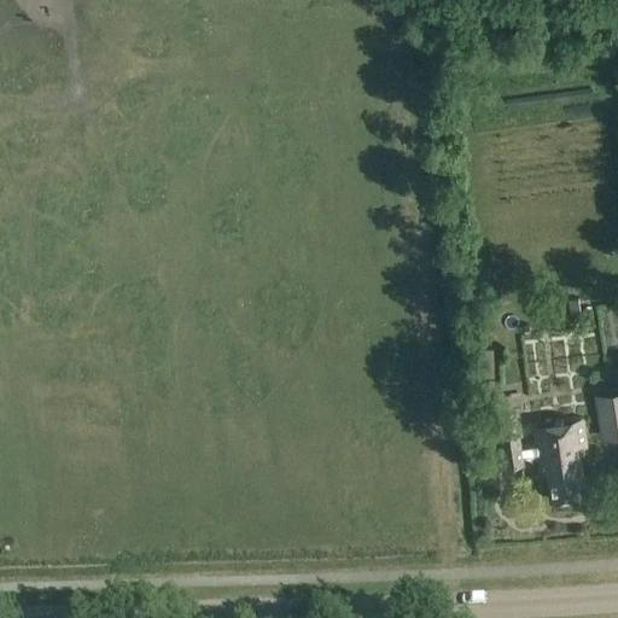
[(537,299),(538,316),(563,315),(561,298),(537,299)]
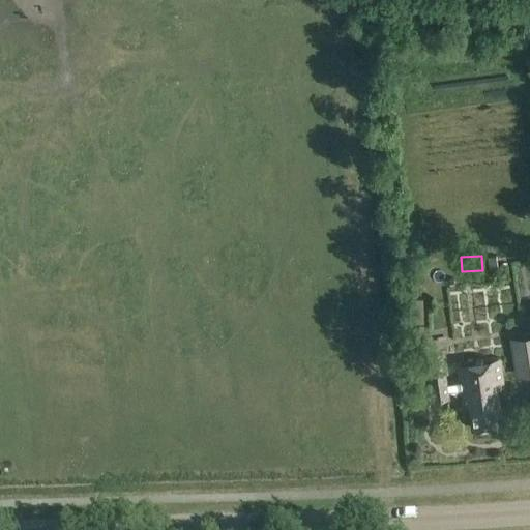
[(496,257),(488,257),(489,267),(497,266),(496,257)]
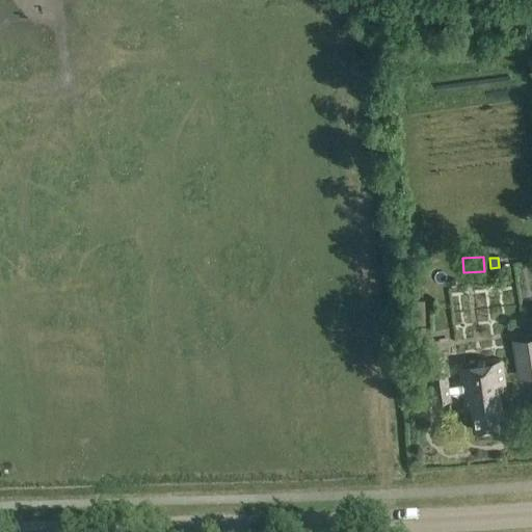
[(408,301),(408,326),(427,326),(426,300),(408,301)]
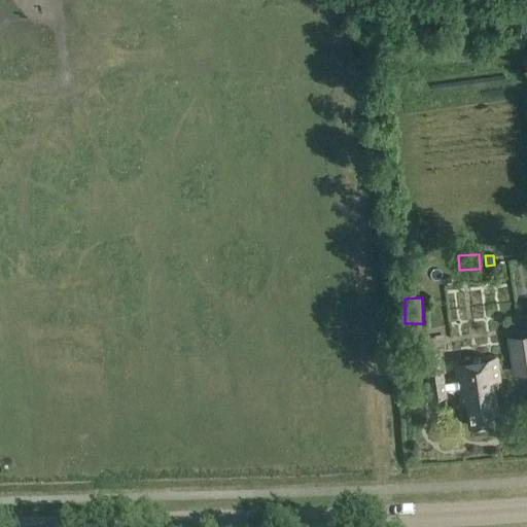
[(526,332),(508,337),(514,374),(526,371),(526,332)]
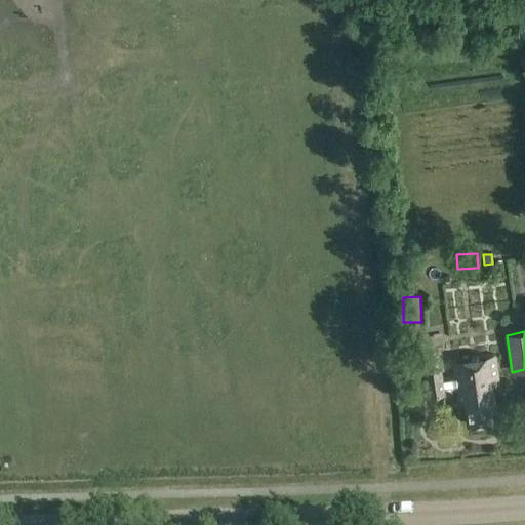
[(441,364),(423,367),(428,396),(443,394),(443,391),(445,391),(445,388),(454,387),(454,390),(456,401),(457,404),(465,403),(468,426),(498,420),(494,396),(496,395),(495,387),(499,386),(494,357),(451,363),(453,378),(449,379),(444,379),(441,364)]
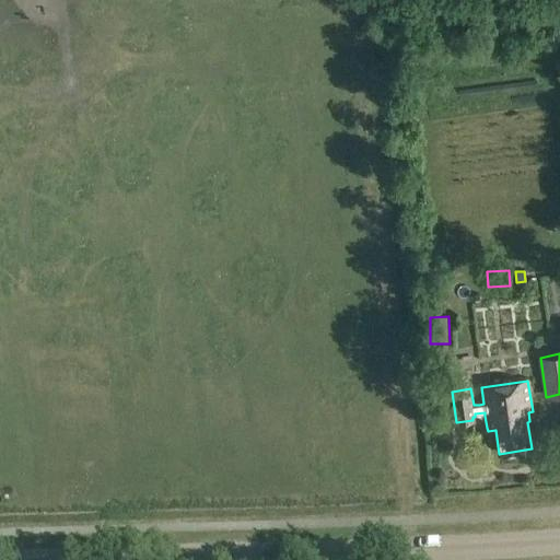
All buildings are outlined.
